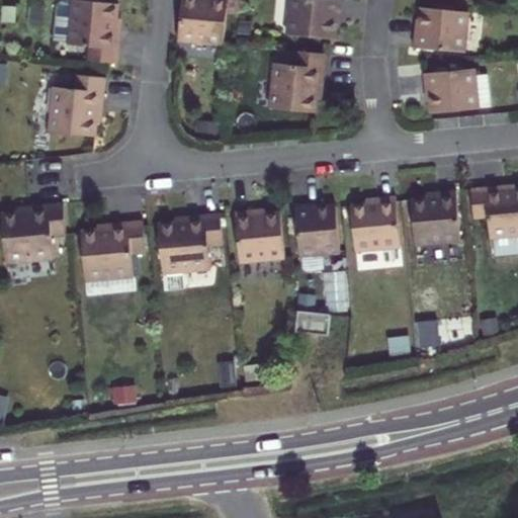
[(117,23),(119,4),(75,0),(73,0),(70,46),(90,48),(88,62),(118,64),(121,31),(116,30),(117,23)]
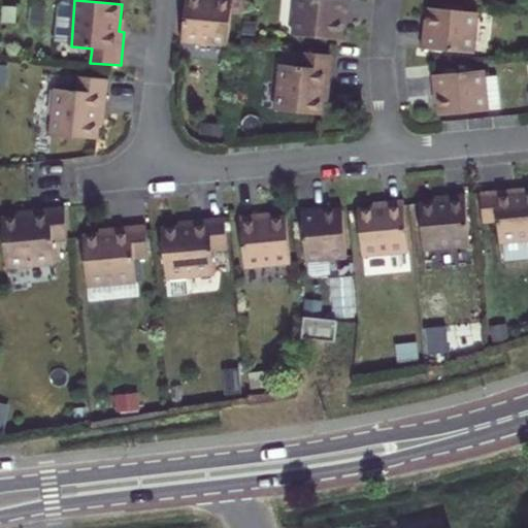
[(233,1),(223,0),(187,0),(186,17),(183,42),(229,47),(233,1)]
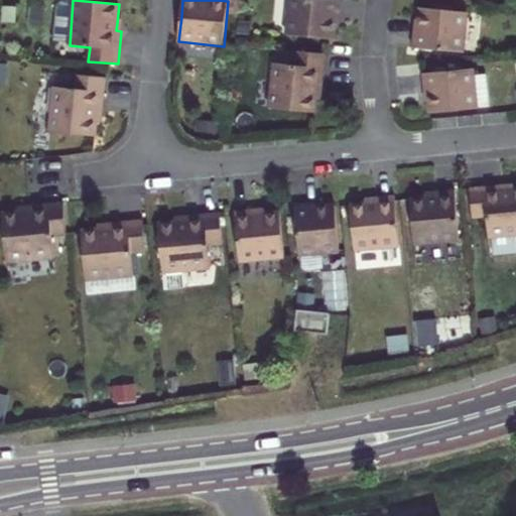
[(341,0),(290,0),(287,35),(334,39),(336,28),(337,18),(340,18),(341,0)]
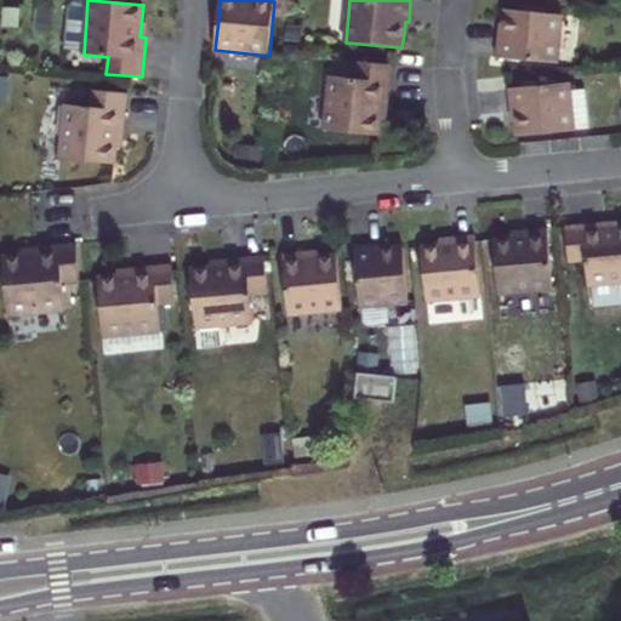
[(497,57),(558,63),(563,16),(507,10),(506,28),(505,35),(501,34),(497,57)]
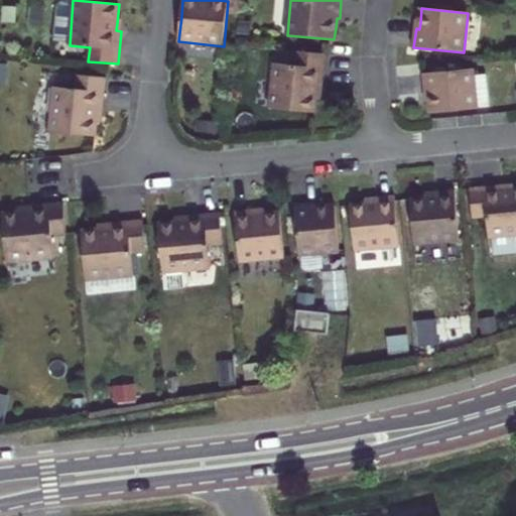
[(316,113),(318,86),(325,87),(326,79),(328,54),(297,51),(295,66),(276,63),(271,108),(316,113)]
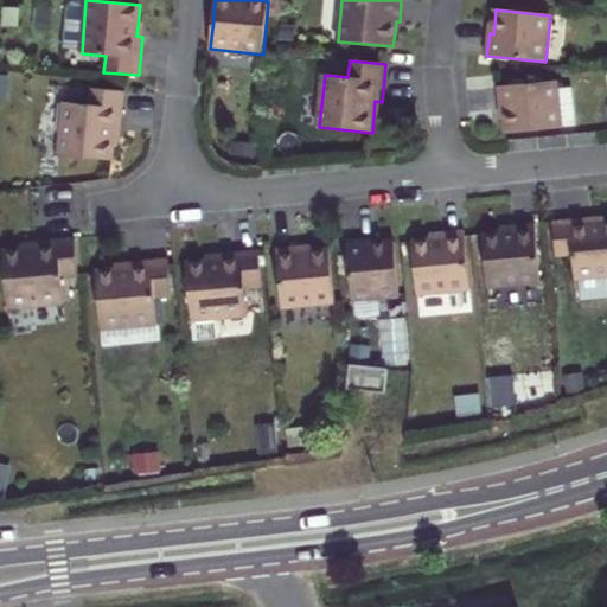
[(506,119),(508,134),(563,128),(558,82),(499,87),(500,109),(505,109),(506,119)]
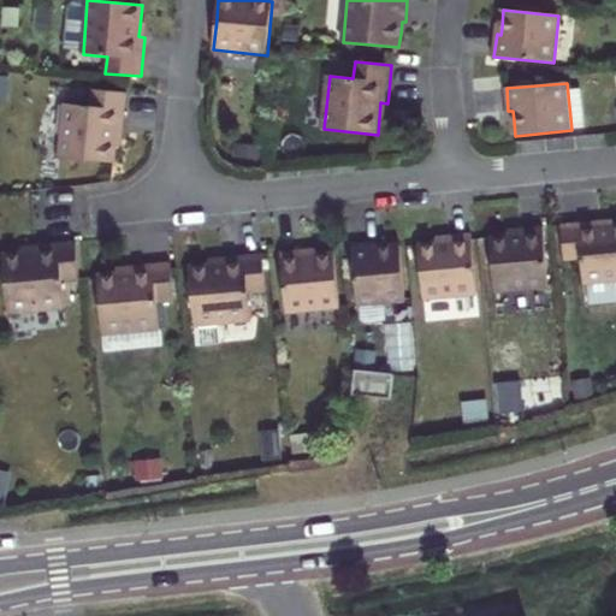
[(123,131),(128,93),(92,89),(89,106),(65,104),(60,158),(113,163),(116,142),(117,130),(123,131)]
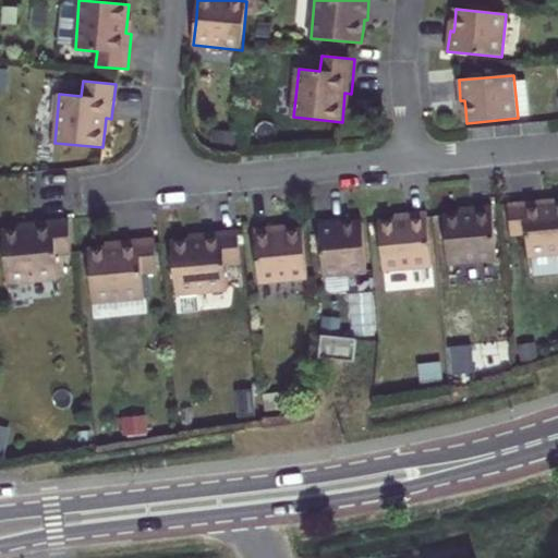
[(526,202),(508,204),(512,242),(528,241),(529,256),(557,253),(557,205),(544,206),(543,201),(526,202)]
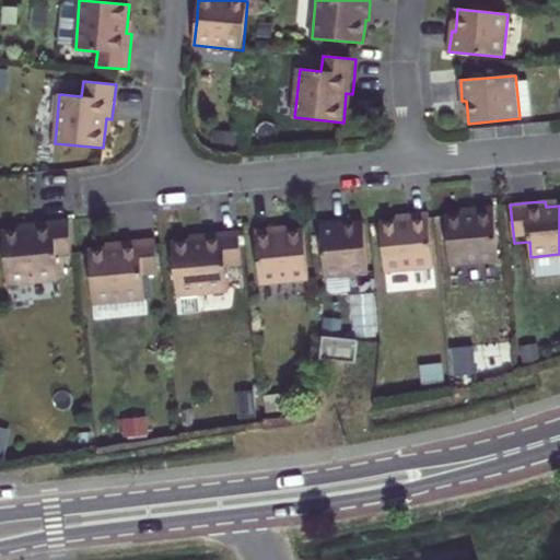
[(500,266),(493,206),(474,208),(475,214),(466,214),(445,217),(451,270),(500,266)]
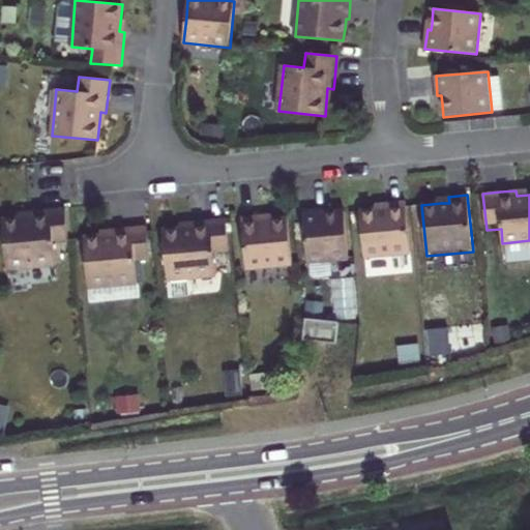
[(411,258),(406,201),(386,203),(387,209),(376,210),(360,211),(365,262),(411,258)]
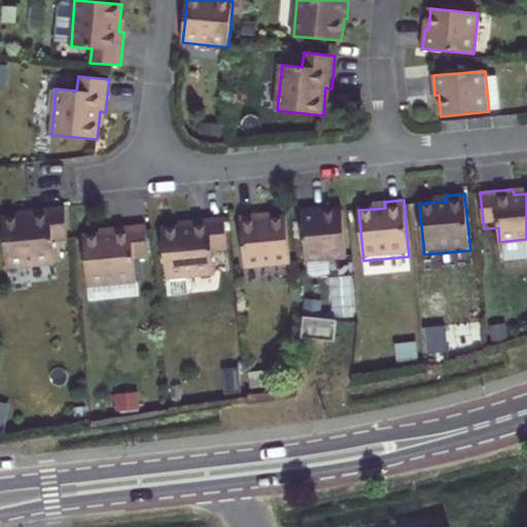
[(67,222),(65,207),(32,210),(32,215),(3,218),(8,267),(56,262),(54,241),(68,240),(67,222)]
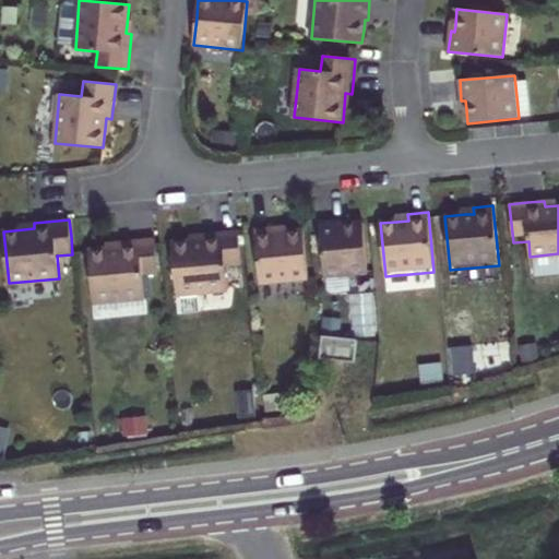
[(368,273),(364,222),(346,224),(340,225),(339,221),(320,223),(324,276),(368,273)]
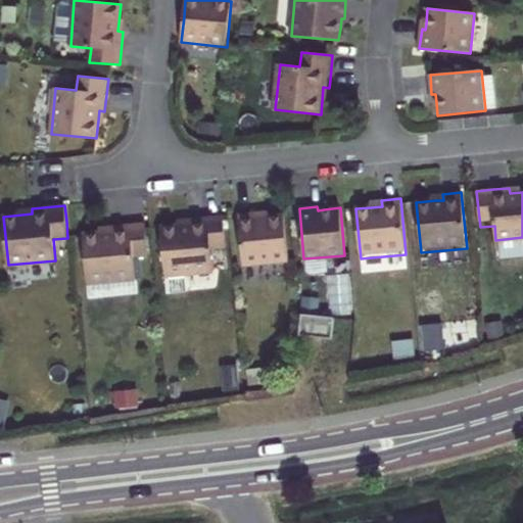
[(290,260),(285,216),(269,218),(258,219),(257,212),(238,215),(244,266),(290,260)]
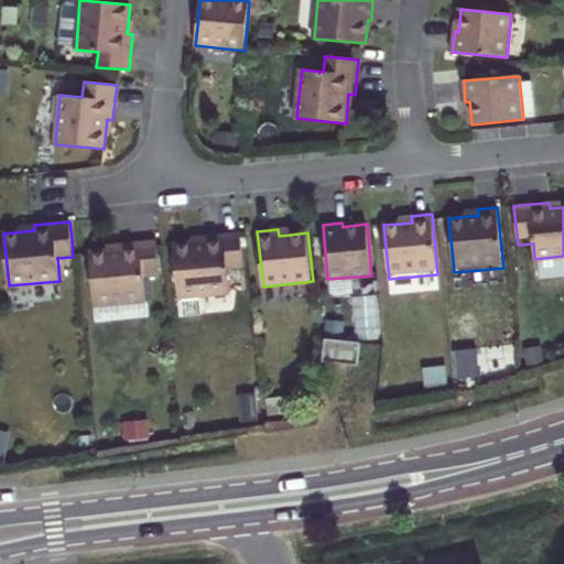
[(243,268),(240,232),(205,236),(205,241),(197,242),(174,245),(179,297),(181,297),(183,316),(203,314),(207,308),(206,294),(230,292),(228,269),(243,268)]
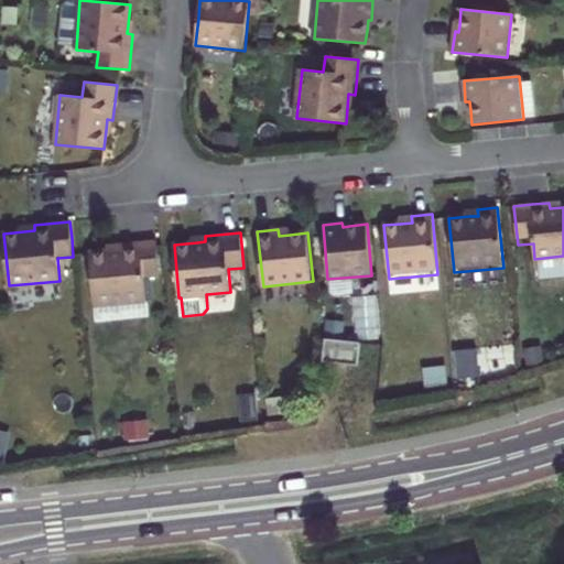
[(160,275),(156,240),(120,245),(121,250),(112,251),(89,252),(95,305),(147,300),(144,278),(160,275)]
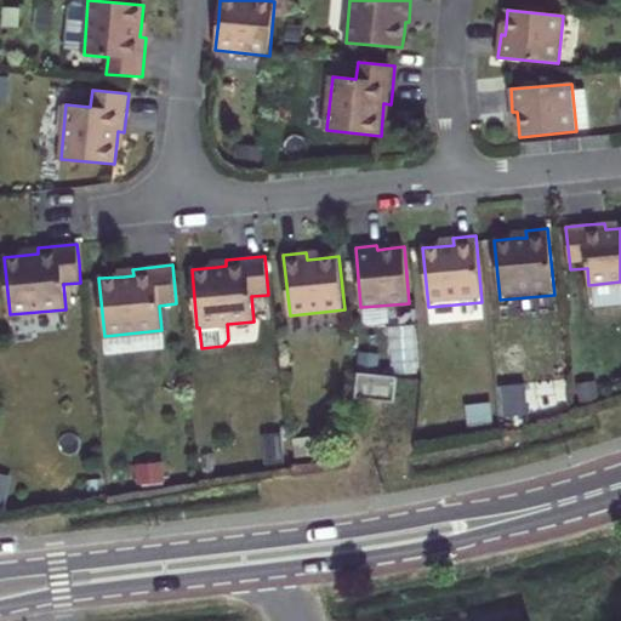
[(358,372),(355,372),(353,398),(393,402),(396,377),(358,372)]
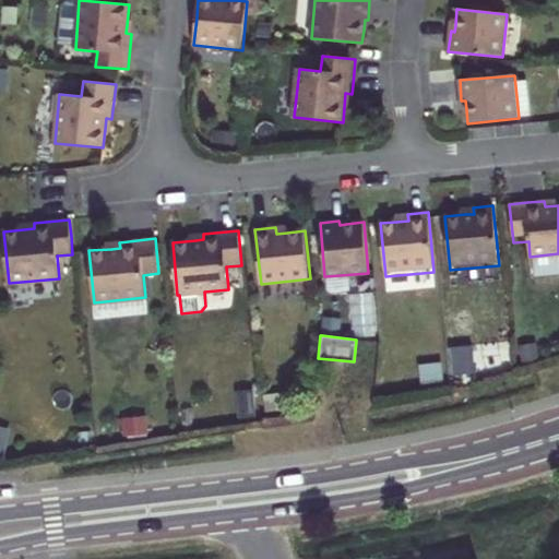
[(0,454),(3,456),(10,431),(0,428),(0,454)]
